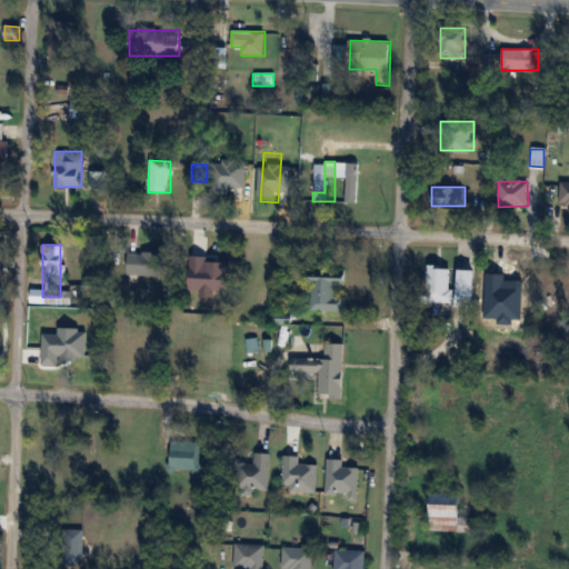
[(165,249),(127,249),(127,276),(165,276),(165,249)]
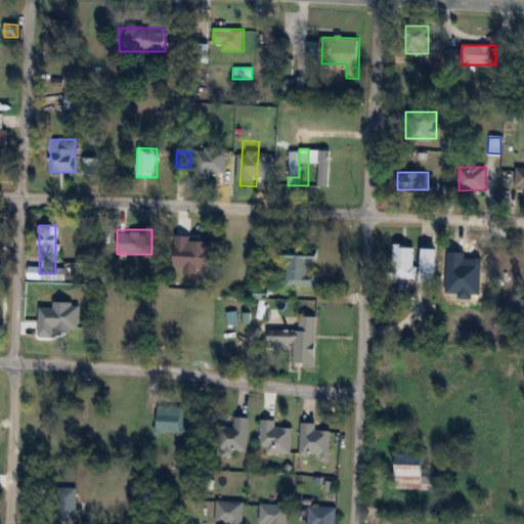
[(207,230),(188,231),(189,251),(177,251),(177,266),(195,266),(195,273),(208,273),(207,230)]
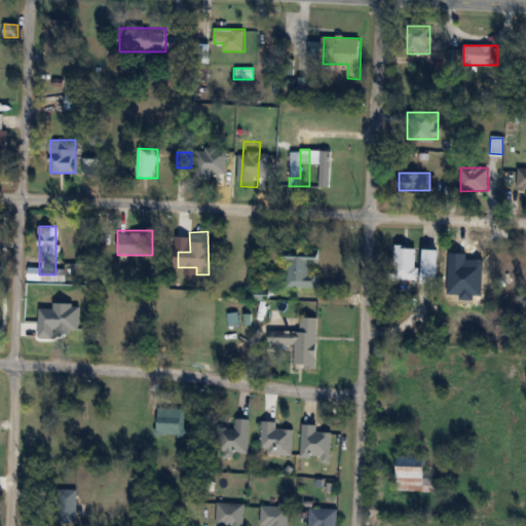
[(418,278),(418,246),(395,246),(395,278),(418,278)]
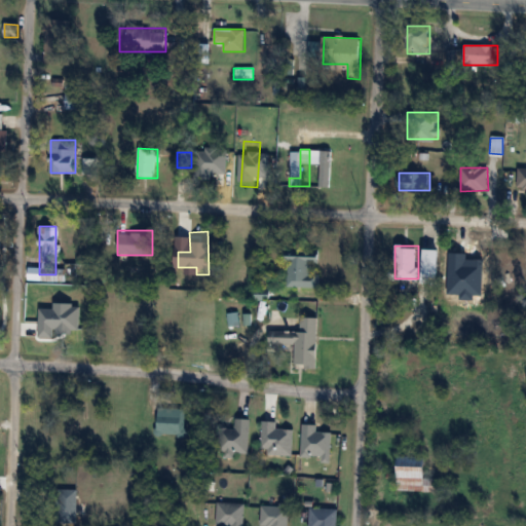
[(289,248),(289,288),(321,288),(321,273),(312,273),(312,263),(321,263),(321,248),(289,248)]
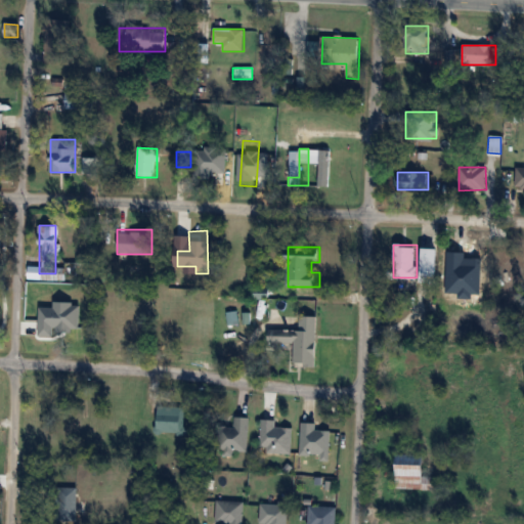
[(422,277),(437,277),(437,249),(422,249),(422,277)]
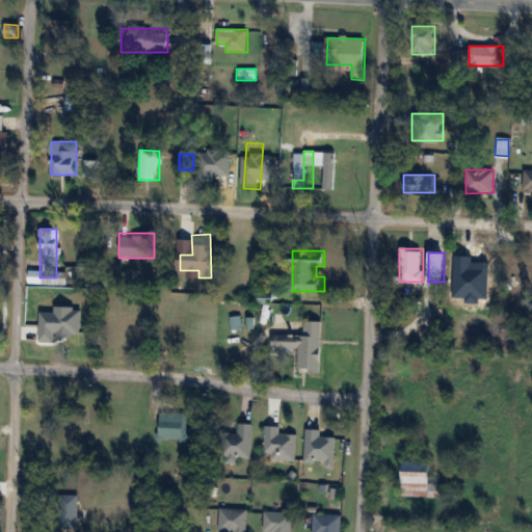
[(526,258),(506,258),(506,275),(526,275),(526,258)]
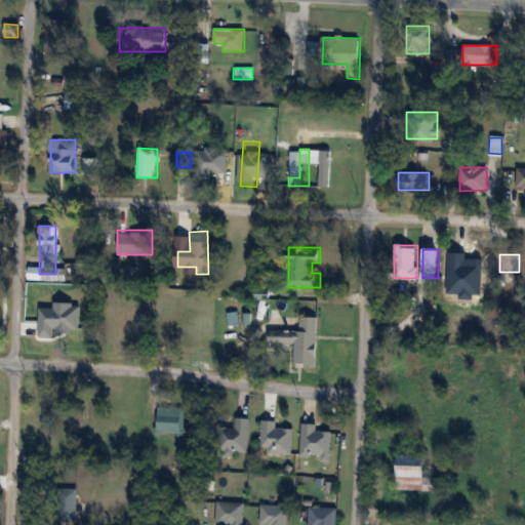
[(86,311),(61,311),(61,341),(86,341),(86,311)]
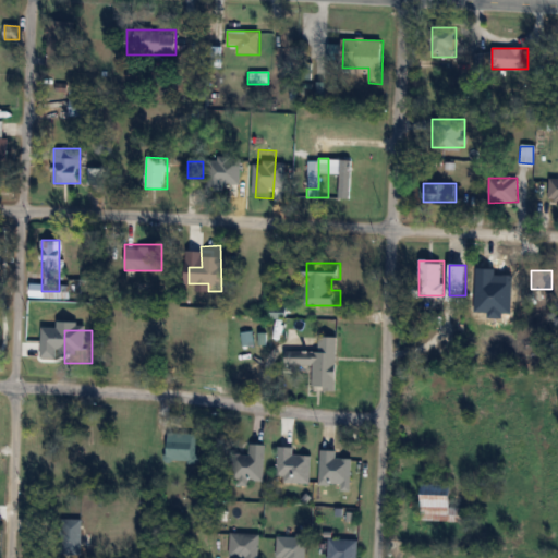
[(338,337),(319,337),(319,352),(286,351),(286,370),(313,370),(312,389),(337,389),(338,337)]
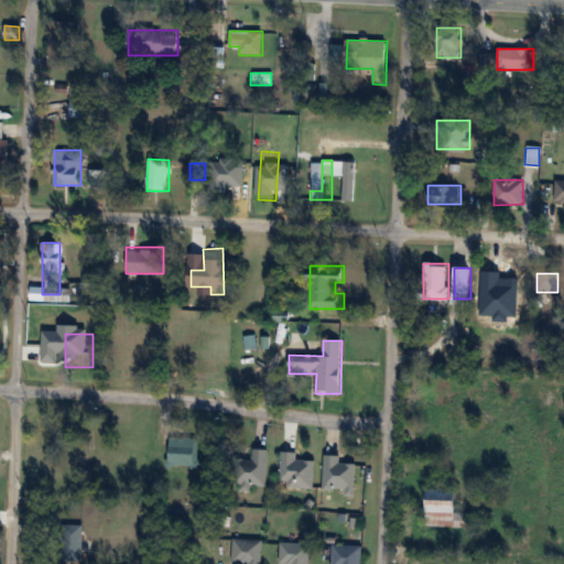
[(165,437),(165,465),(198,465),(198,437),(165,437)]
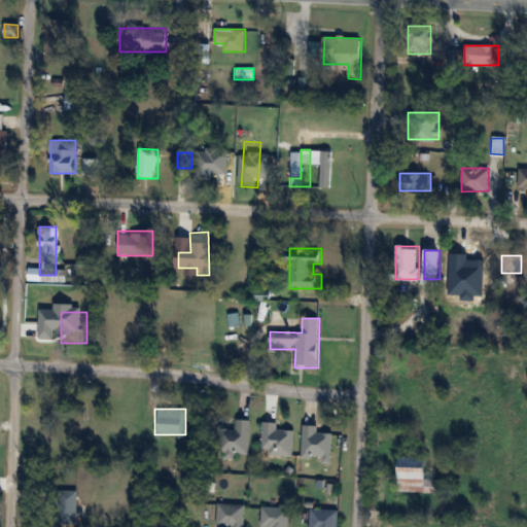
[(250,419),(236,419),(236,429),(220,429),(220,453),(250,454),(250,419)]
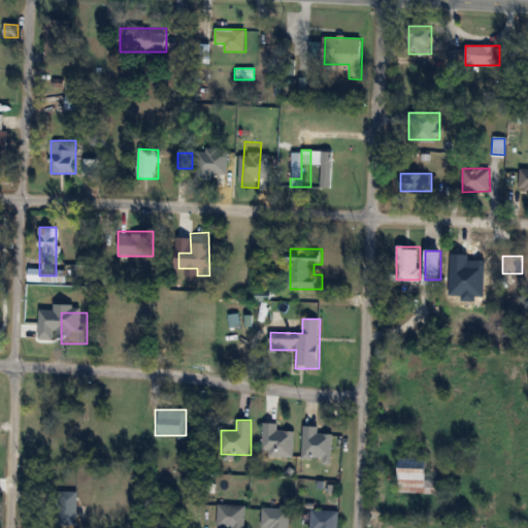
[(263,456),(294,456),(294,430),(278,430),(278,422),(263,422),(263,456)]
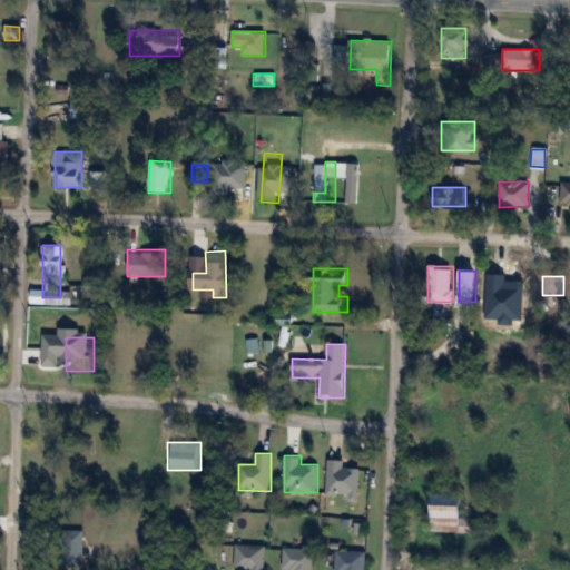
[(344,468),(344,459),(327,459),(327,493),(360,493),(360,468),(344,468)]
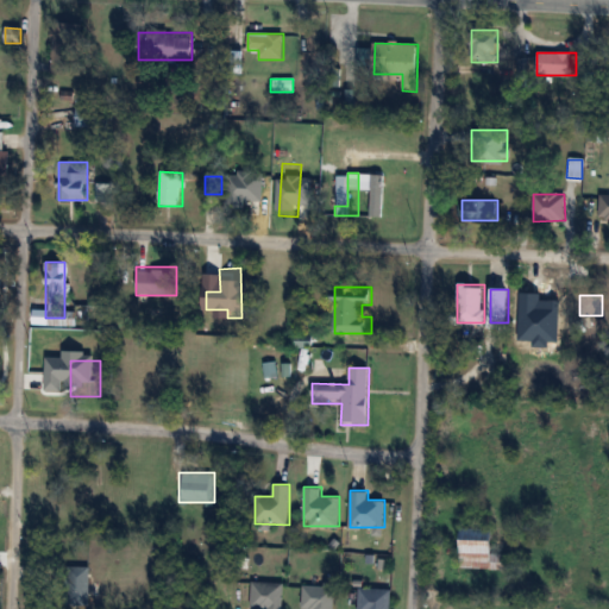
[(459,567),(507,567),(507,554),(494,554),(494,527),(459,527),(459,567)]
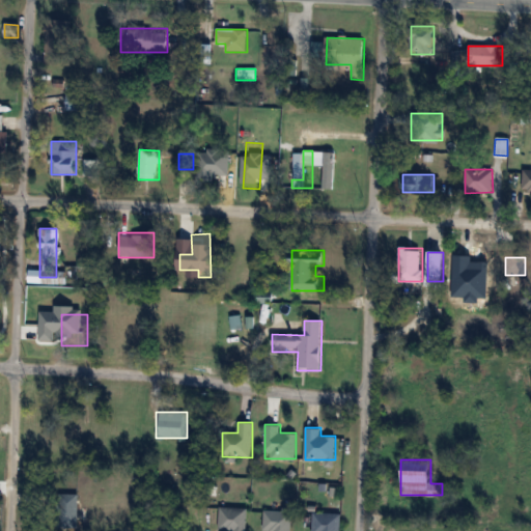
[(78,527),(78,493),(54,493),(54,527),(78,527)]
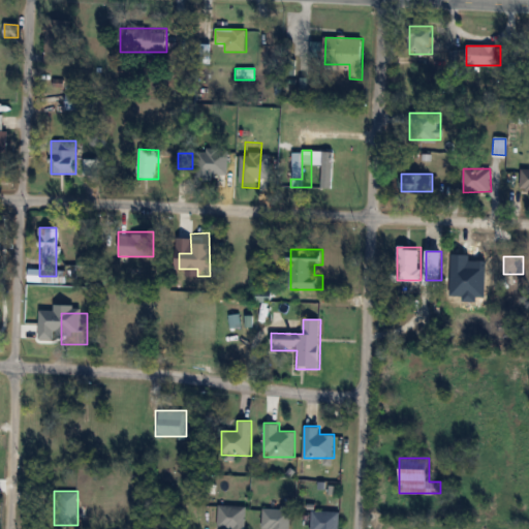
[(245,528),(247,506),(219,504),(217,528),(239,528),(245,528)]
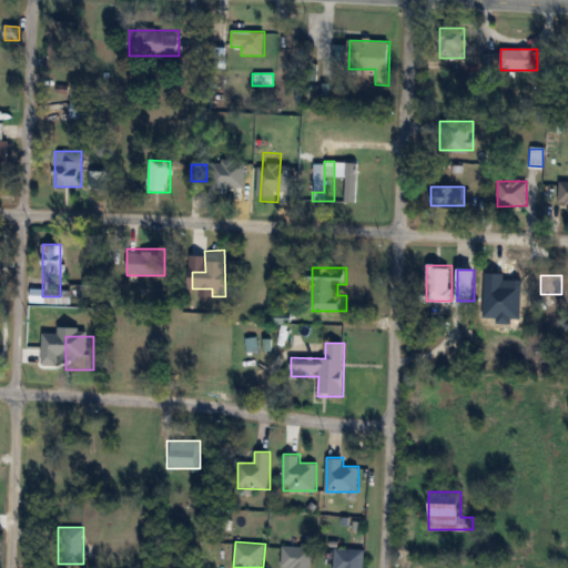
[(311,567),(312,545),(283,544),(282,567),(311,567)]
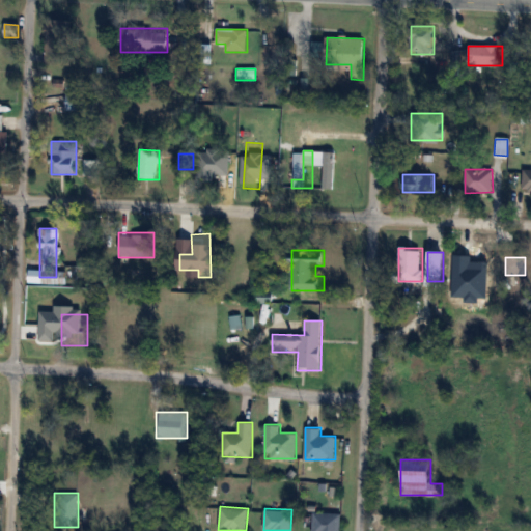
[(312,530),(340,530),(340,512),(312,512),(312,530)]
